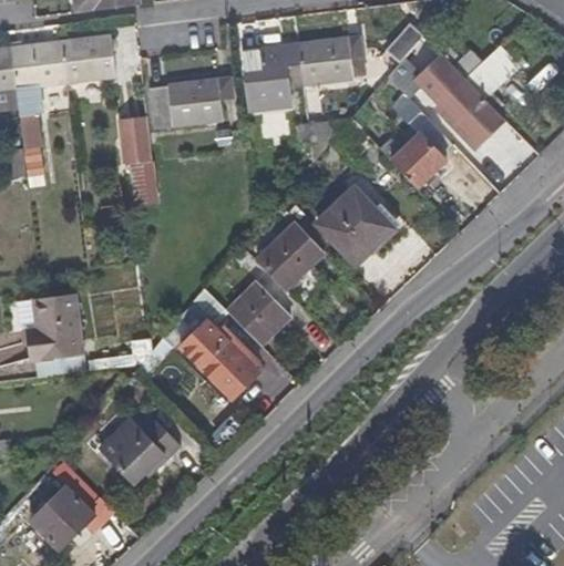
[(70,0),(72,11),(133,3),(132,0),(70,0)]
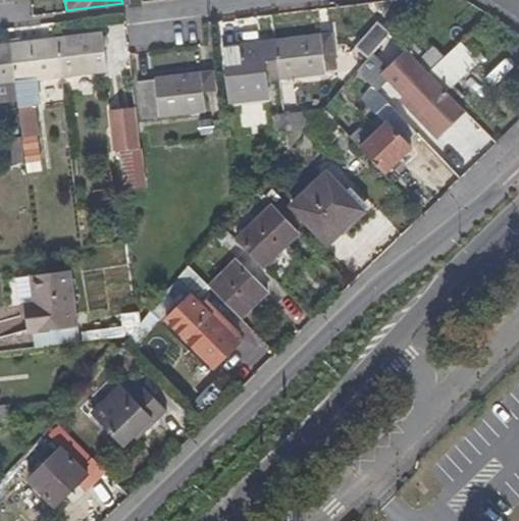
[(388,33),(376,21),(353,46),(367,57),(371,52),(388,33)]
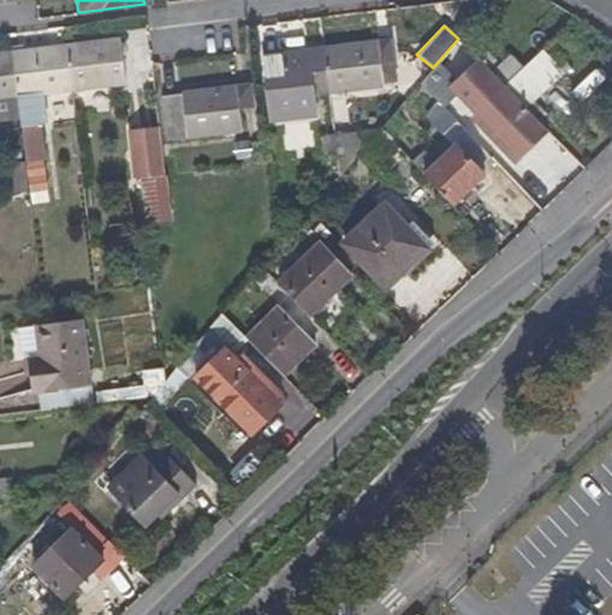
[(118,37),(61,43),(67,89),(125,83),(118,37)]
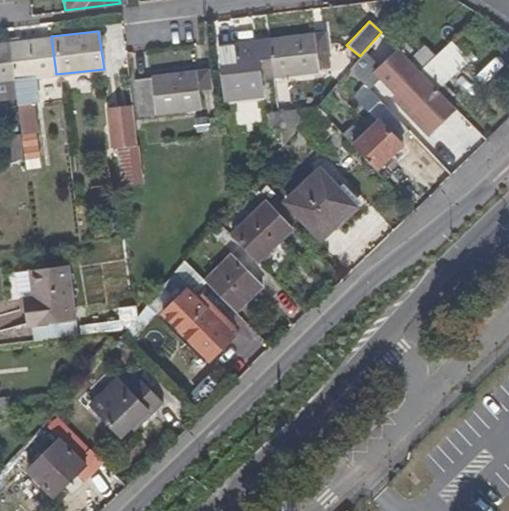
[(324,33),(267,40),(273,76),(316,71),(316,67),(328,66),(324,33)]
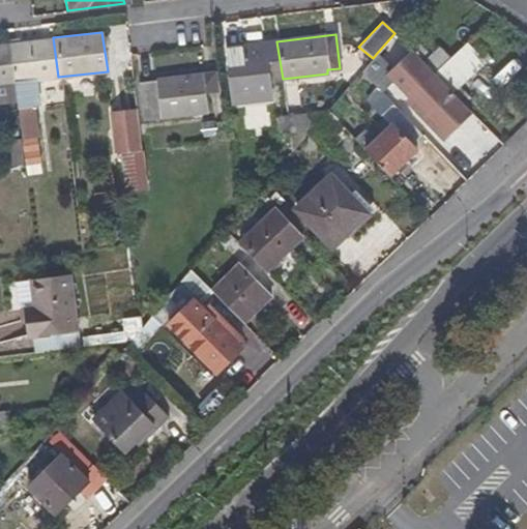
[(53,37),(6,43),(11,81),(58,77),(53,37)]
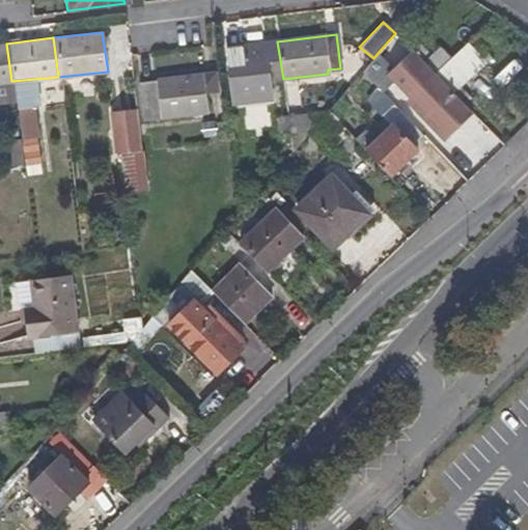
[(231,67),(228,67),(232,104),(272,100),(269,81),(283,79),(277,42),(245,45),(245,47),(228,50),(231,67)]
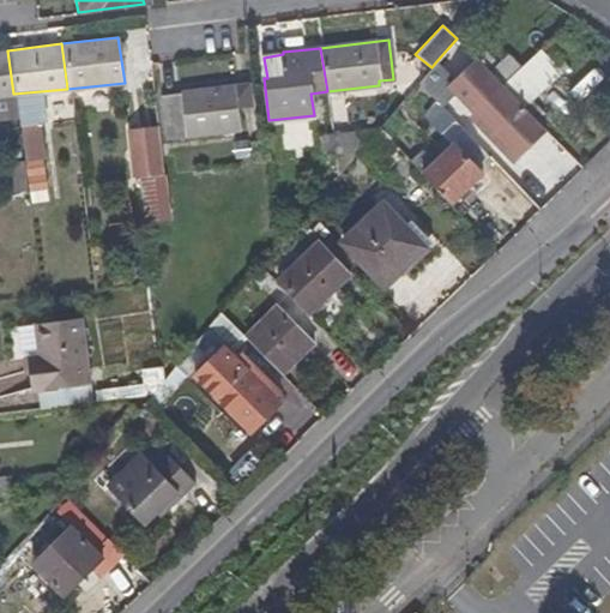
[(563,73),(542,49),(502,85),(535,119),(539,115),(530,103),(563,73)]
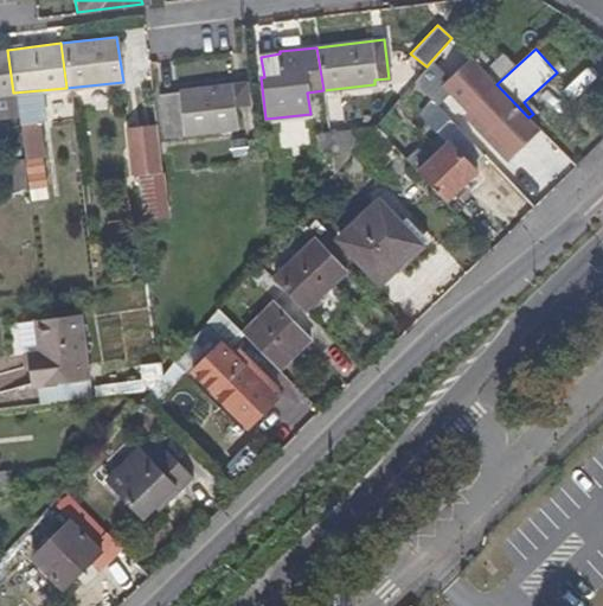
[(0,114),(13,113),(11,93),(13,93),(7,50),(0,50),(0,114)]
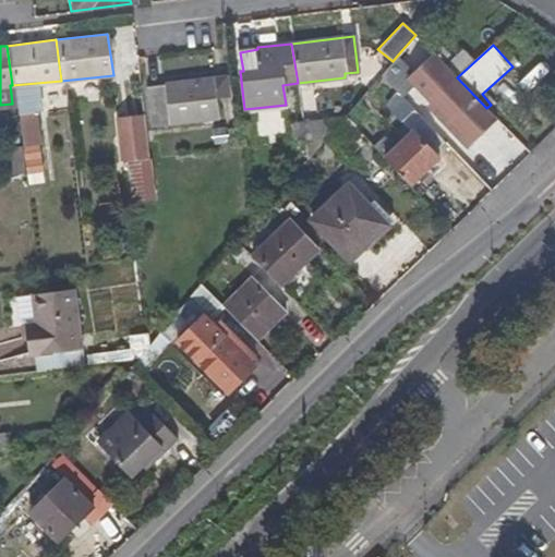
[(401,97),(413,86),(429,103),(427,104),(469,146),(497,119),(486,108),(457,77),(456,76),(433,52),(407,79),(405,76),(411,70),(397,56),(393,61),(381,75),(401,97)]
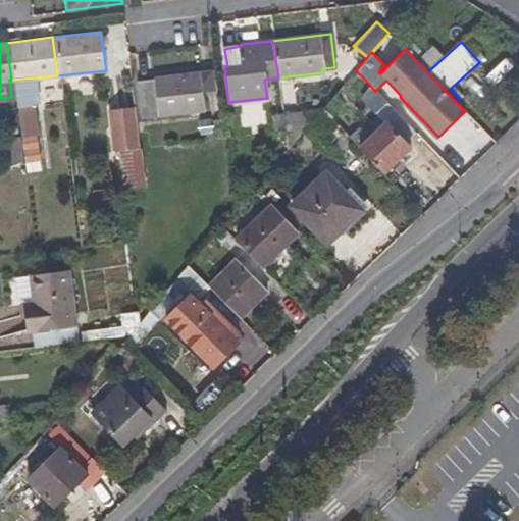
[(155,77),(137,82),(141,117),(203,110),(200,91),(213,89),(210,71),(155,77)]
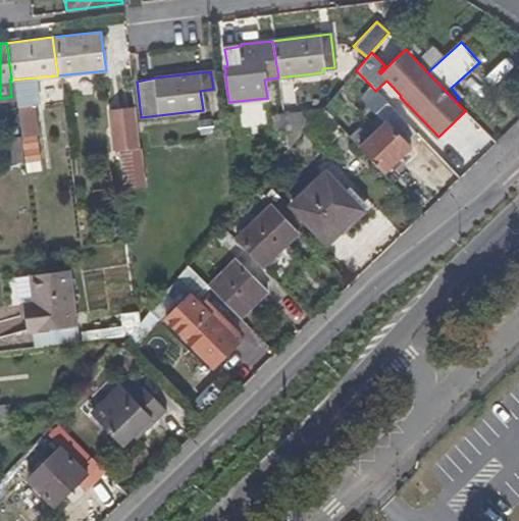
[(358,125),(348,136),(384,174),(413,148),(411,146),(420,138),(385,101),(373,112),(384,124),(370,138),(358,125)]
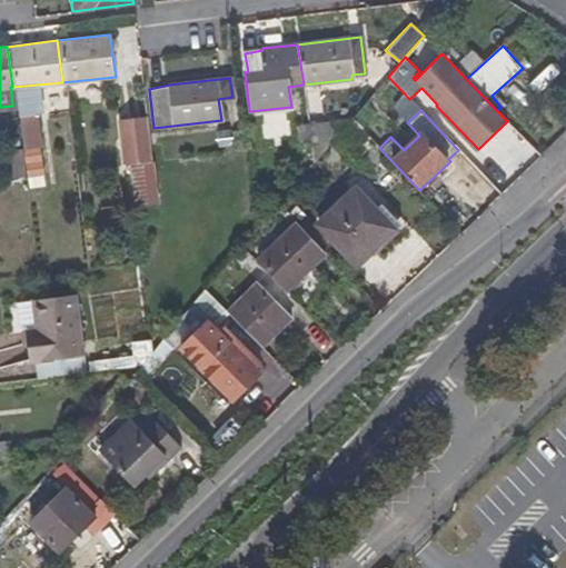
[(146,117),(120,119),(123,163),(128,162),(129,162),(149,161),(146,117)]
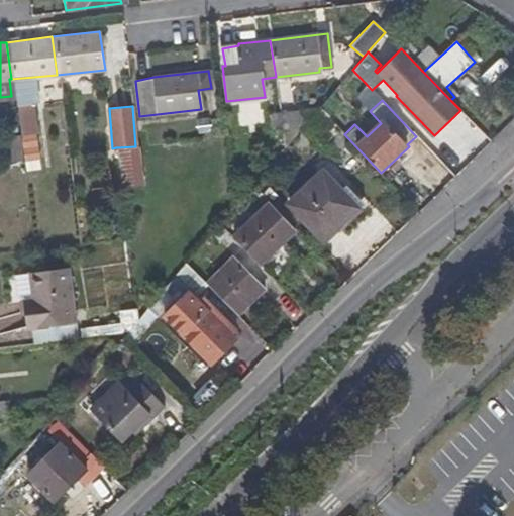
[(319,108),(280,112),(283,130),(285,146),(301,128),(319,108)]
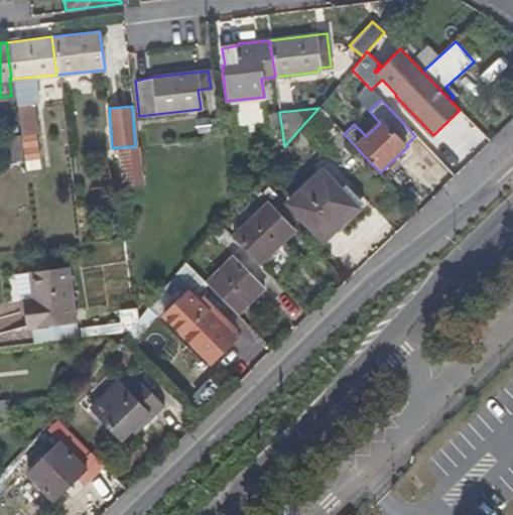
[(332,122),(318,108),(300,128),(314,140),(332,122)]
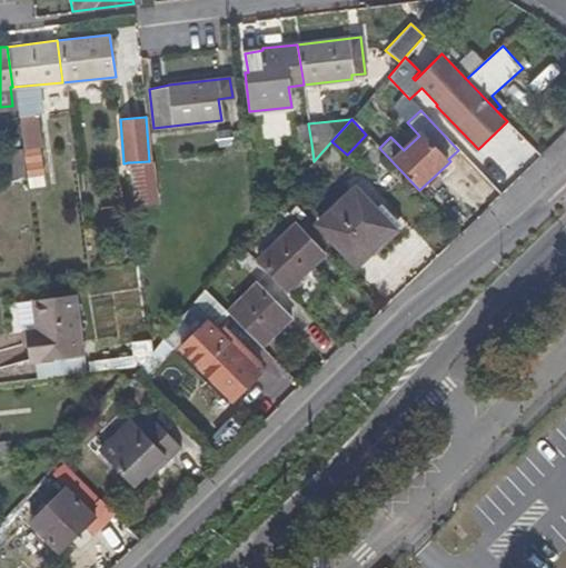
[(308,123),(297,125),(299,145),(311,143),(308,123)]
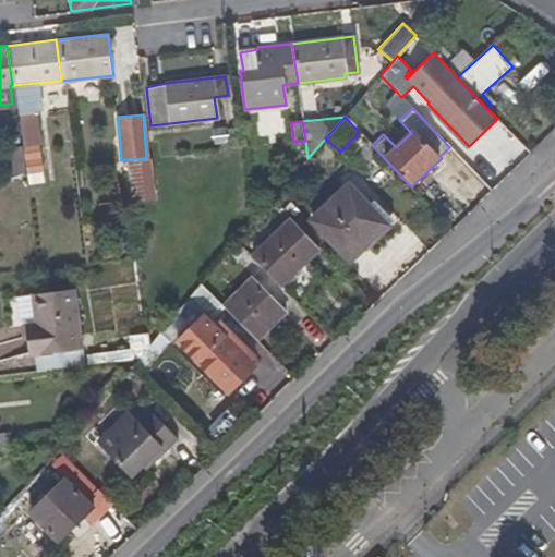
[(20,144),(2,146),(8,173),(23,172),(20,144)]
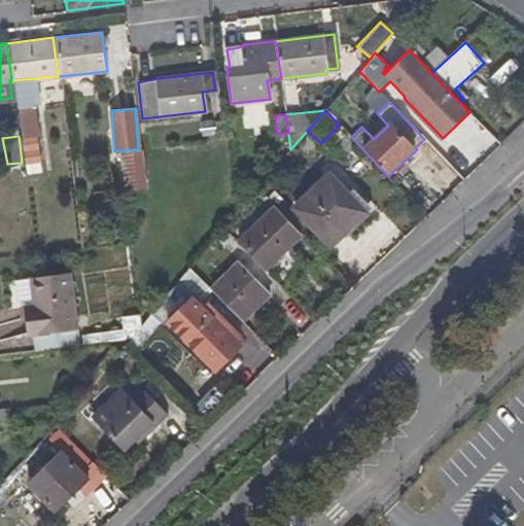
[(23,146),(19,136),(22,163),(22,164),(34,162),(32,145),(23,146)]
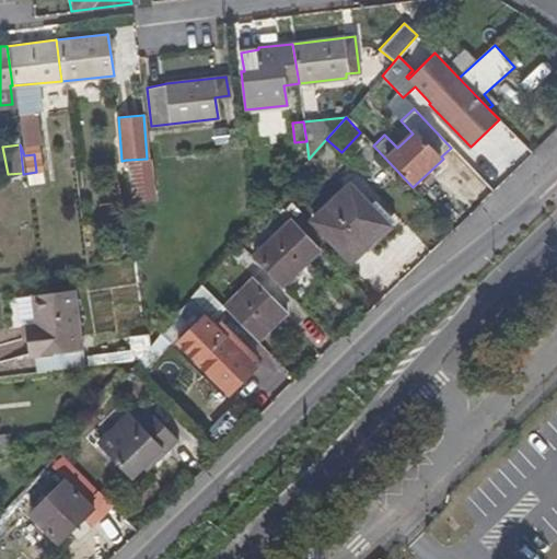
[(147,159),(127,160),(135,214),(160,211),(159,200),(157,201),(150,158),(147,159)]
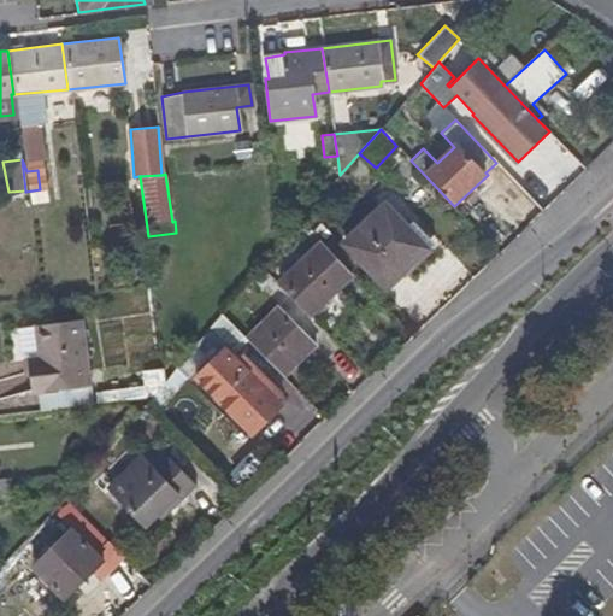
[(385,204),(343,244),(385,288),(428,250),(385,204)]
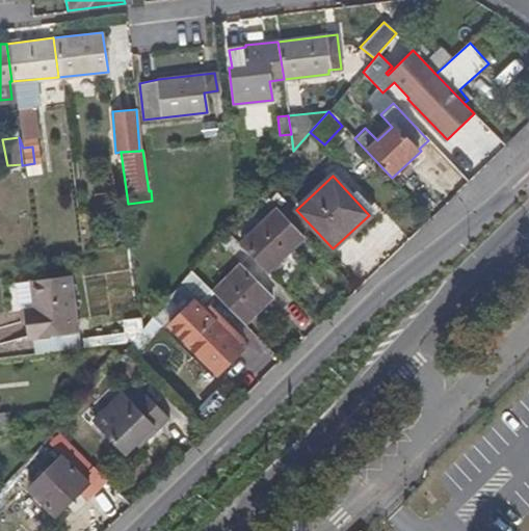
[(266,194),(261,189),(255,195),(261,202),(266,194)]
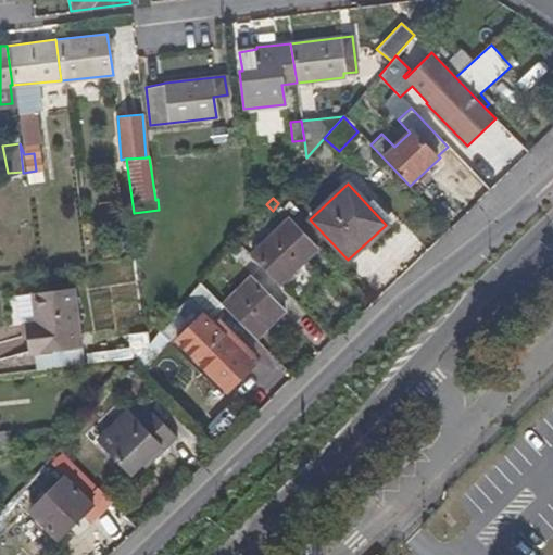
[(318,248),(290,216),(250,254),(260,264),(279,285),(318,248)]
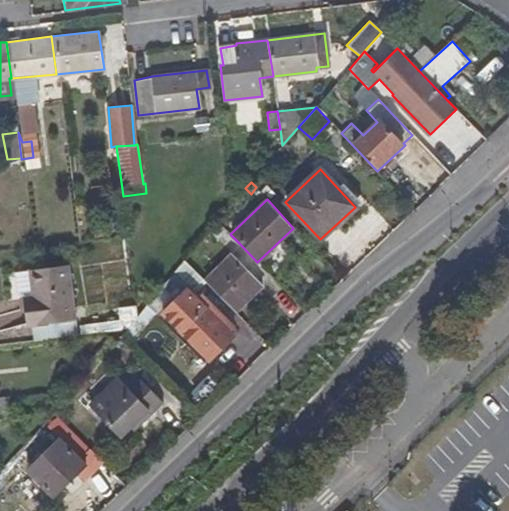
[(226,230),(219,222),(210,230),(218,238),(226,230)]
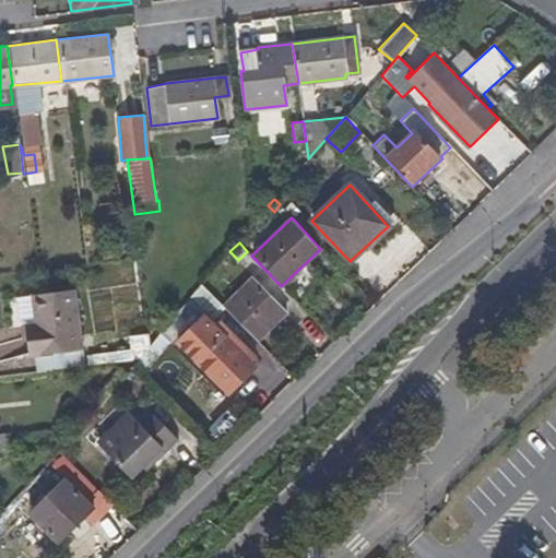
[(261,265),(253,276),(287,312),(297,304),(281,286),(261,265)]
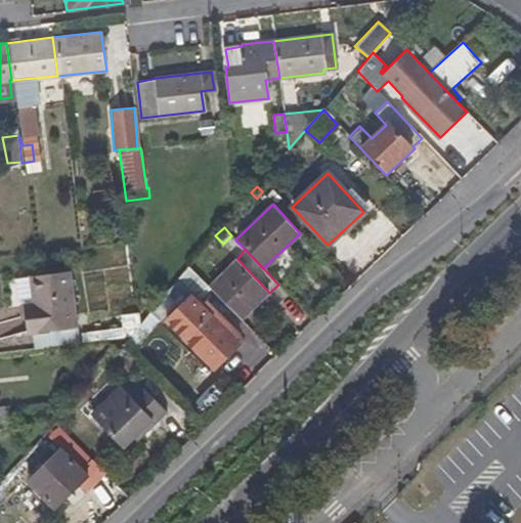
[(237,259),(209,287),(242,319),(269,293),(237,259)]
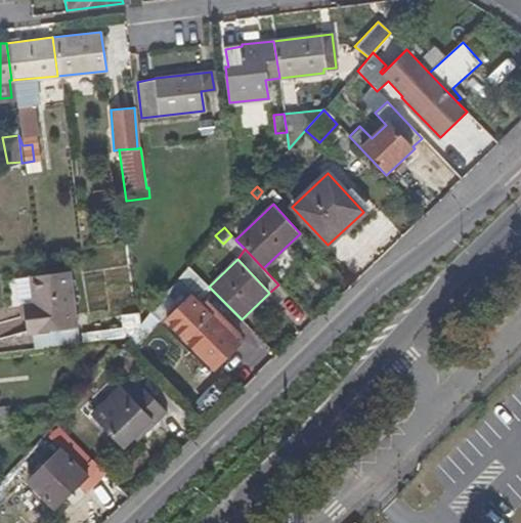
[(33,303),(26,304),(29,333),(38,332),(76,328),(70,270),(30,275),(33,303)]
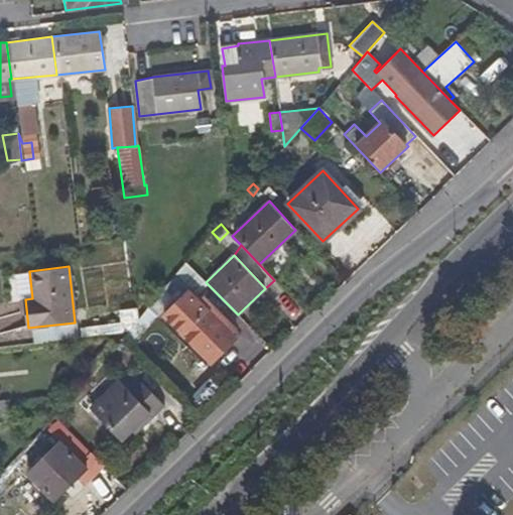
[(182,285),(172,276),(165,287),(174,294),(182,285)]
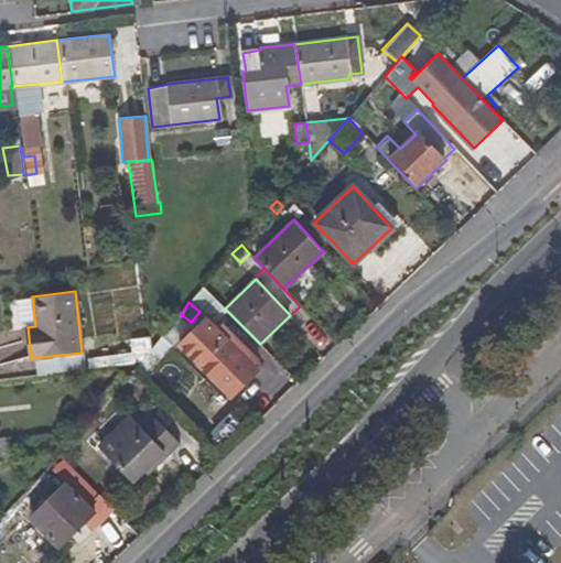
[(259,369),(228,339),(200,367),(230,398),(259,369)]
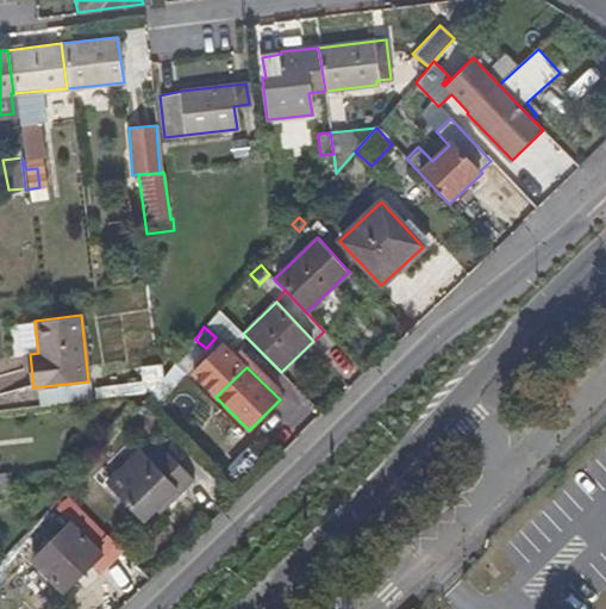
[(189,386),(181,377),(170,389),(180,396),(189,386)]
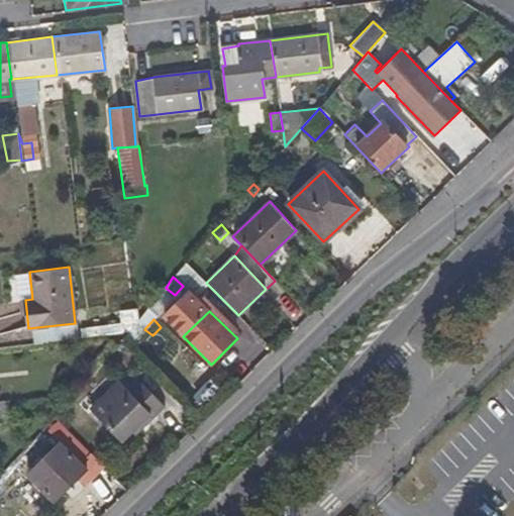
[(128,390),(118,379),(89,407),(123,442),(133,432),(136,436),(166,408),(138,380),(128,390)]
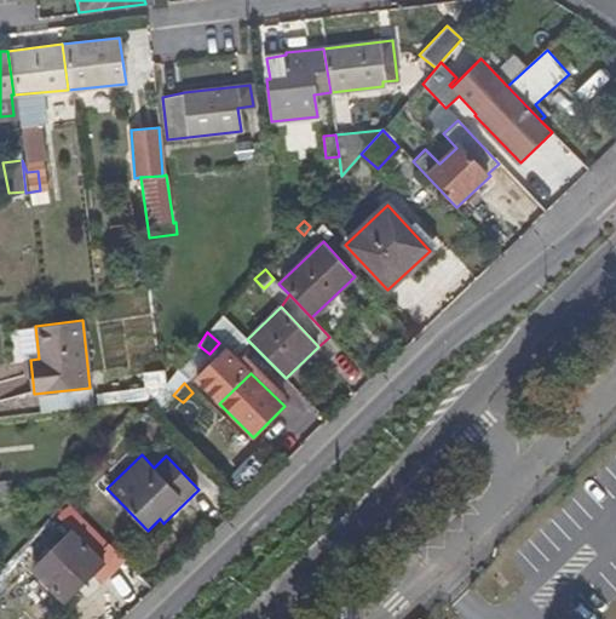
[(9,493),(0,494),(0,506),(11,505),(9,493)]
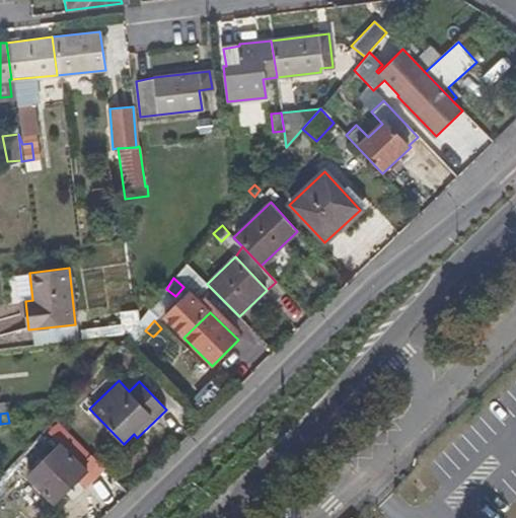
[(94,431),(84,442),(96,454),(107,442),(94,431)]
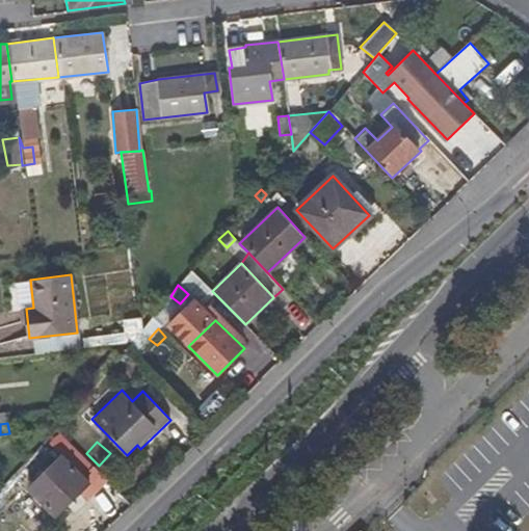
[(90,484),(61,454),(27,486),(57,516),(90,484)]
